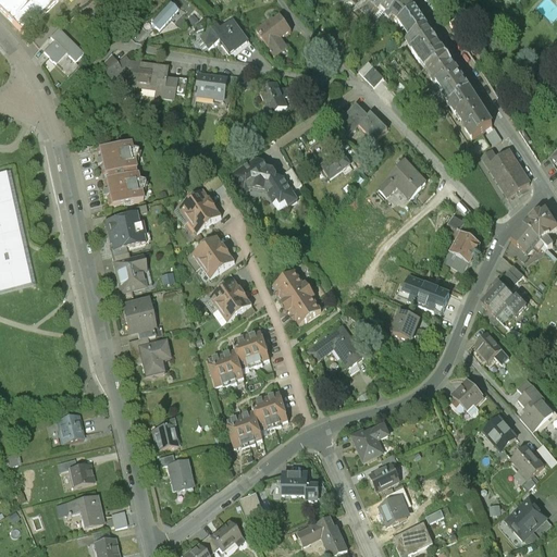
[(0,0),(0,19),(25,46),(75,0),(0,0)]
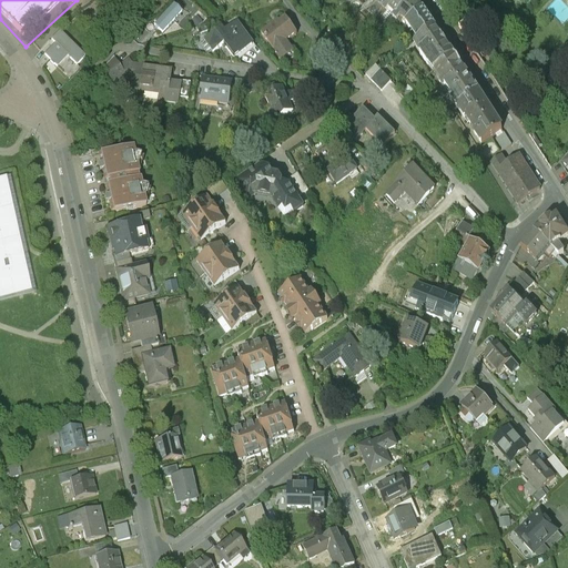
[(375,9),(383,0),(374,0),(368,7),(373,11),(375,9)]
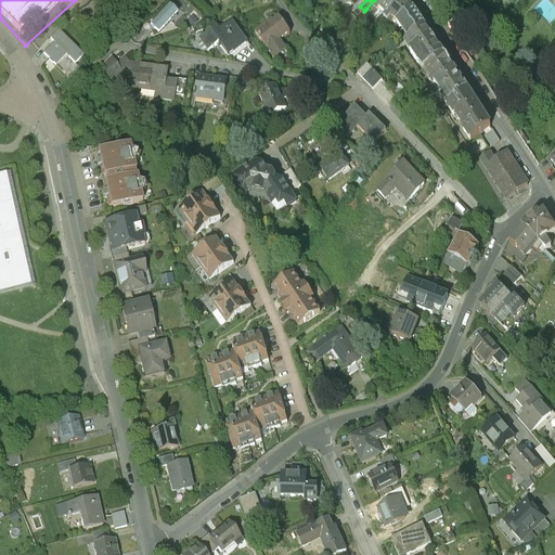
[(385,10),(397,0),(374,0),(366,9),(371,13),(379,4),(385,10)]
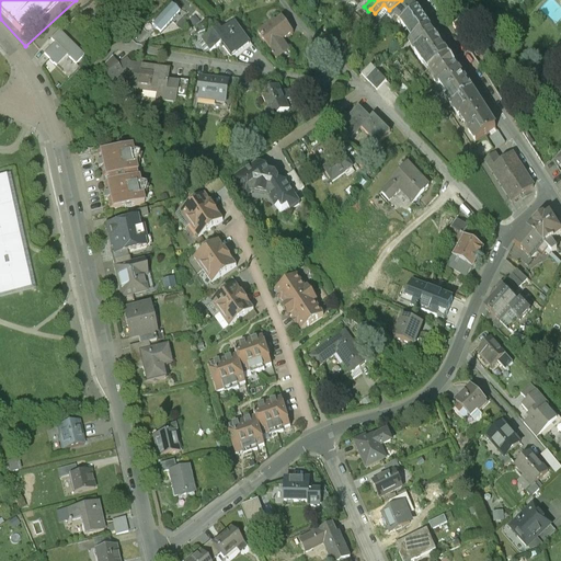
[(400,19),(418,8),(409,0),(401,0),(389,10),(387,12),(391,18),(396,13),(400,19)]
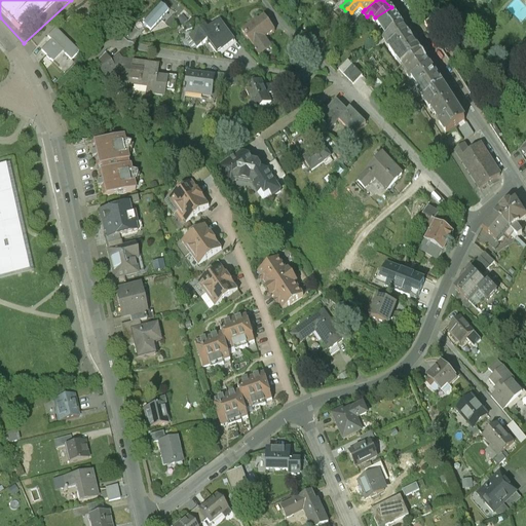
[(168,10),(160,3),(143,22),(150,29),(162,17),(166,12),(168,10)]
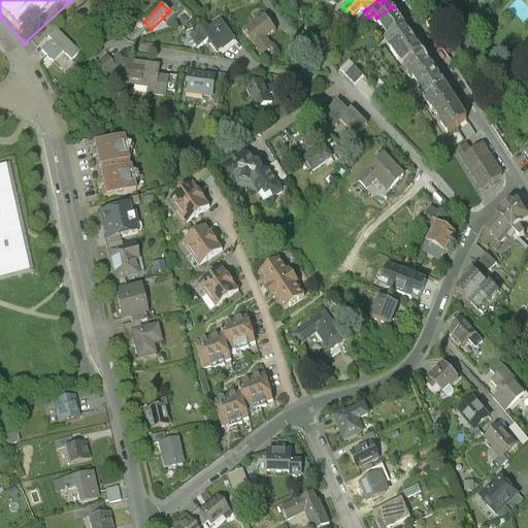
[(388,34),(403,24),(393,7),(376,18),(384,28),(380,31),(384,38),(386,36),(388,34)]
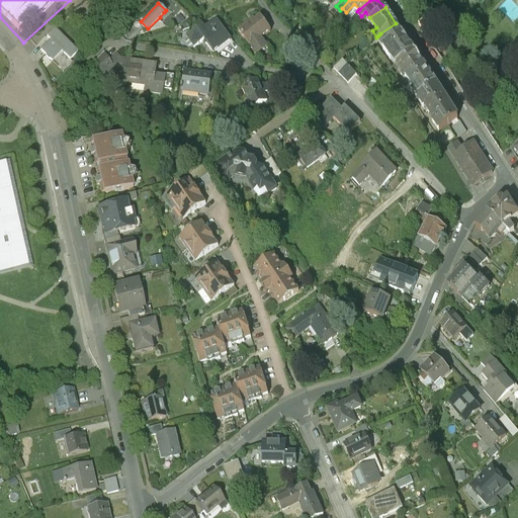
[(427,18),(434,14),(431,8),(424,13),(427,18)]
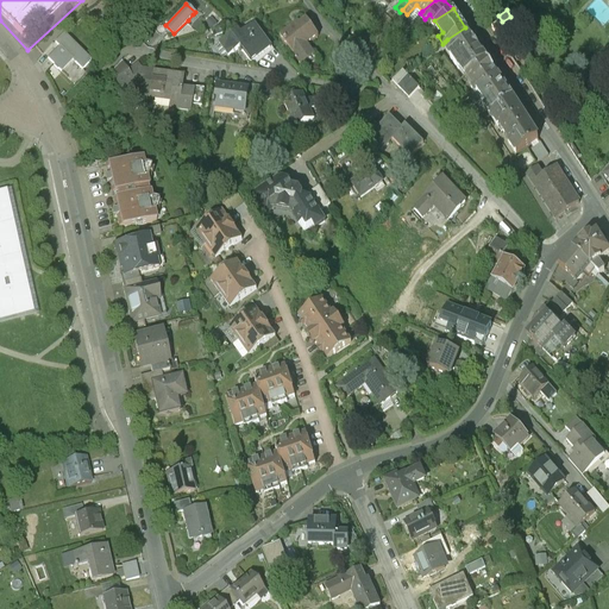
[(500,44),(509,33),(510,33),(527,23),(519,11),(510,17),(502,22),(491,29),(495,33),(500,44)]
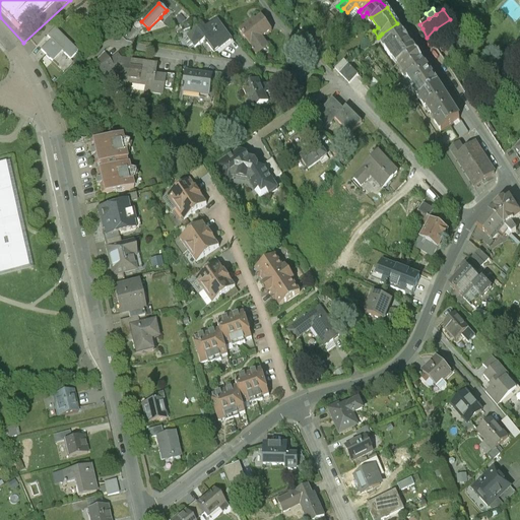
[(260,11),(247,21),(246,19),(238,25),(249,42),(261,34),(271,26),(260,11)]
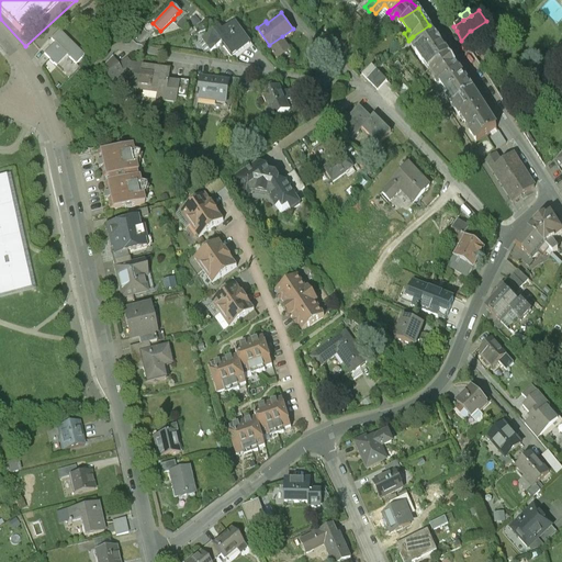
[(194,13),(189,18),(193,23),(199,19),(194,13)]
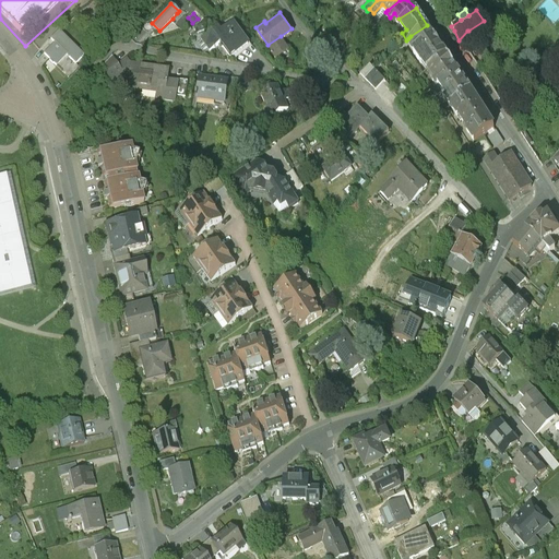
[(233,19),(221,27),(217,24),(200,36),(209,48),(219,39),(229,54),(247,42),(239,31),(241,30),(233,19)]
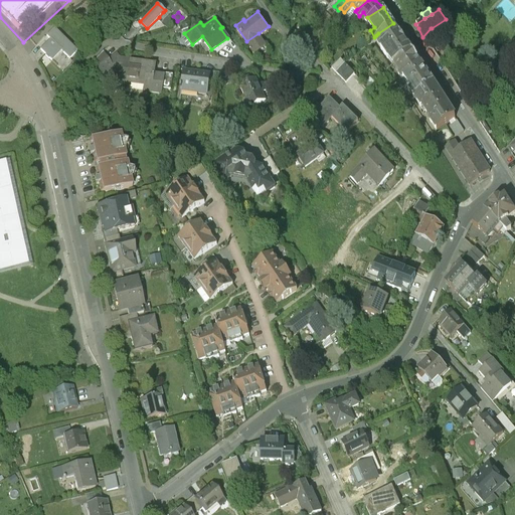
[(394,61),(411,50),(393,23),(378,33),(376,35),(381,42),(379,44),(387,55),(389,53),(394,61)]
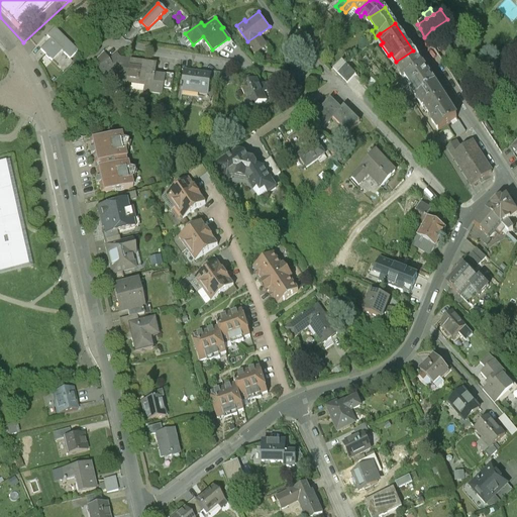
[(50,62),(61,53),(69,61),(76,54),(54,30),(46,37),(50,41),(40,50),(50,62)]
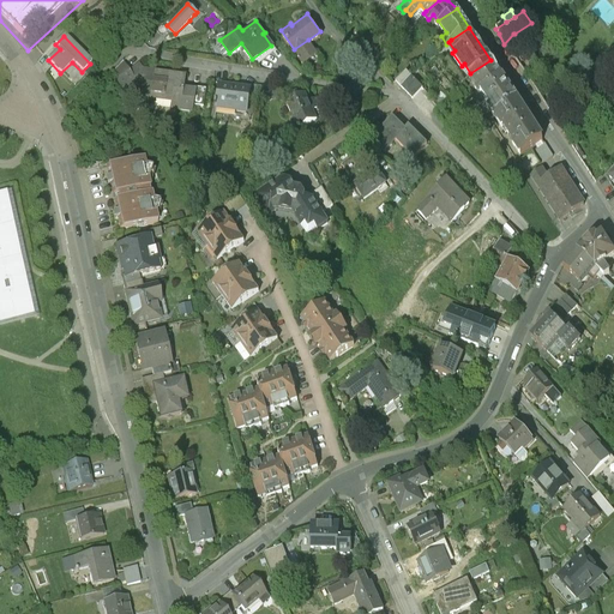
[(308,40),(294,49),(300,59),(314,48),(308,40)]
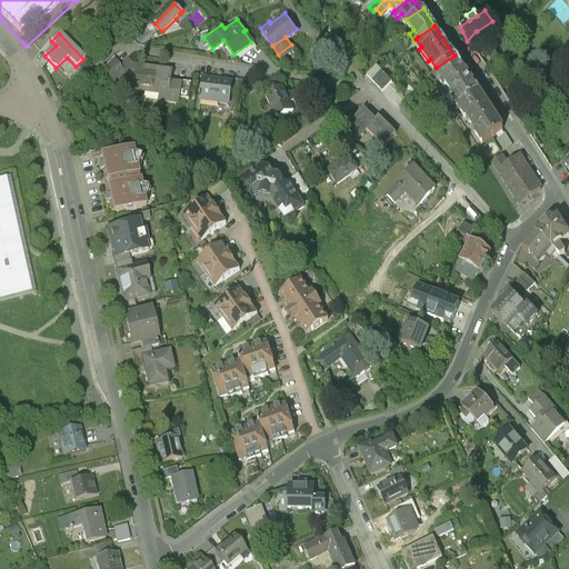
[(443,86),(446,85),(465,71),(455,56),(436,68),(441,77),(439,79),(440,80),(443,86)]
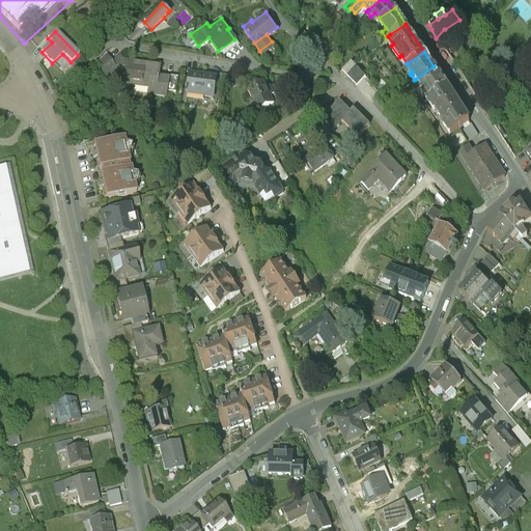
[(110,61),(111,61),(100,68),(108,81),(109,81),(108,80),(121,72),(123,58),(119,54),(110,61)]
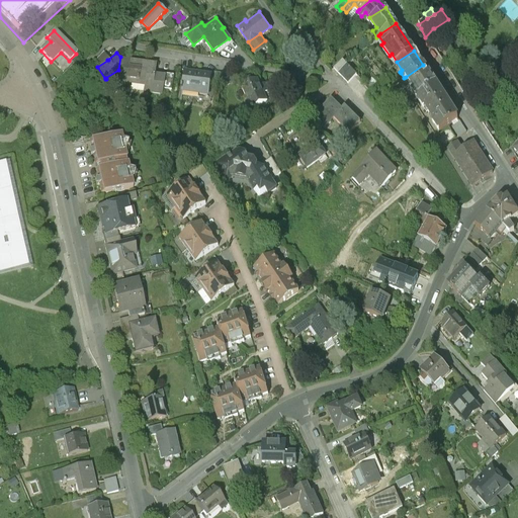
[(164,75),(154,74),(156,63),(120,57),(118,70),(121,71),(119,81),(127,83),(127,82),(151,86),(150,92),(161,93),(160,94),(161,94),(163,87),(165,75),(164,75)]
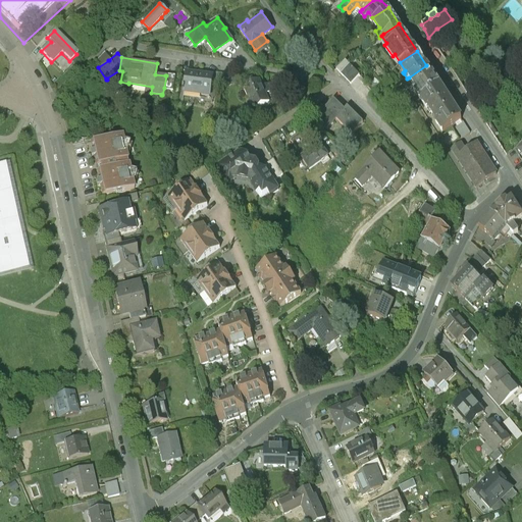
[(345,59),(335,67),(341,72),(350,64),(345,59)]
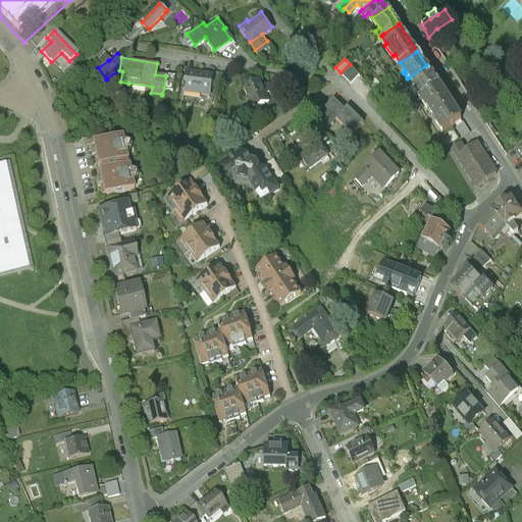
[(359,75),(350,64),(341,72),(351,84),(359,75)]
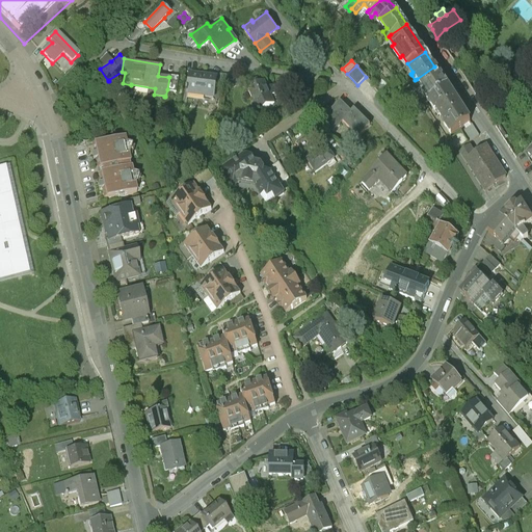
[(429,99),(448,86),(434,67),(417,79),(429,99)]
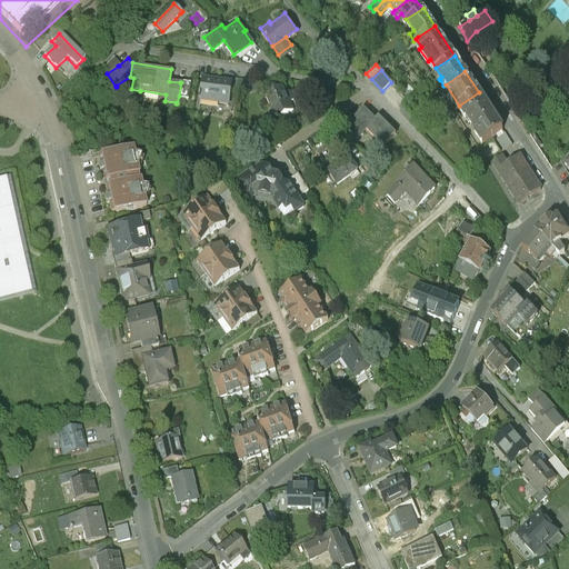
[(230,80),(202,75),(199,93),(219,97),(218,100),(228,101),(230,89),(231,80),(230,80)]
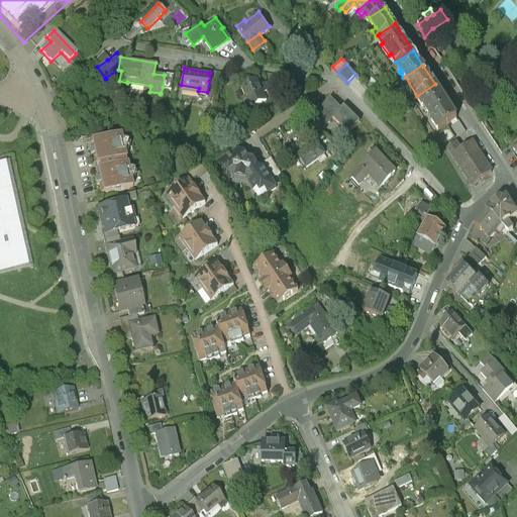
[(224,72),(216,71),(214,82),(214,83),(221,84),(224,72)]
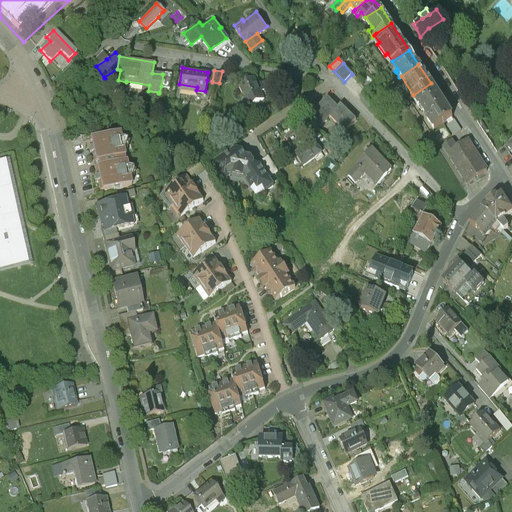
[(171,73),(162,72),(162,74),(163,74),(161,86),(169,87),(171,73)]
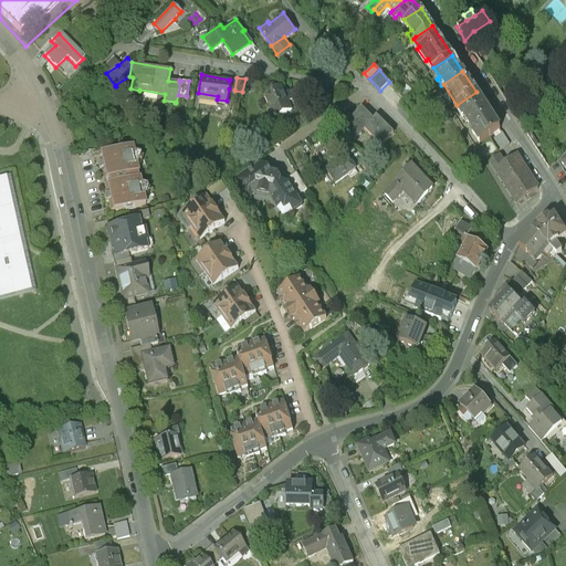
[(281,84),(274,86),(273,83),(265,87),(266,91),(263,92),(271,109),(272,108),(275,115),(273,115),(274,116),(292,107),(293,108),(297,106),(293,96),(294,96),(291,87),(283,91),(281,85),(281,84)]
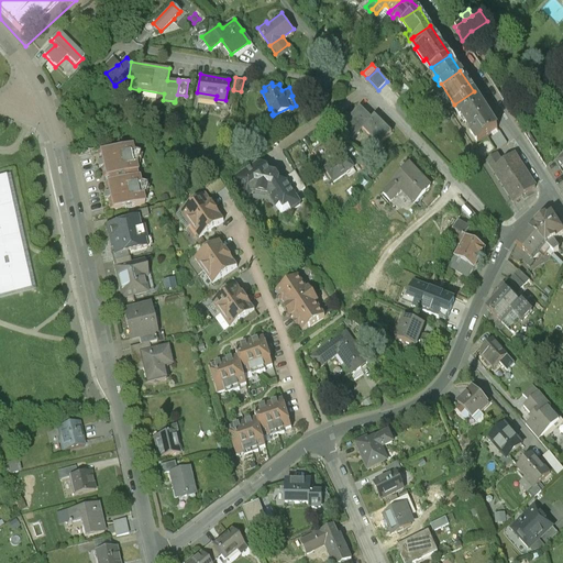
[(454,105),(453,105),(461,117),(462,116),(471,129),(470,130),(477,141),(497,128),(474,91),(454,105)]
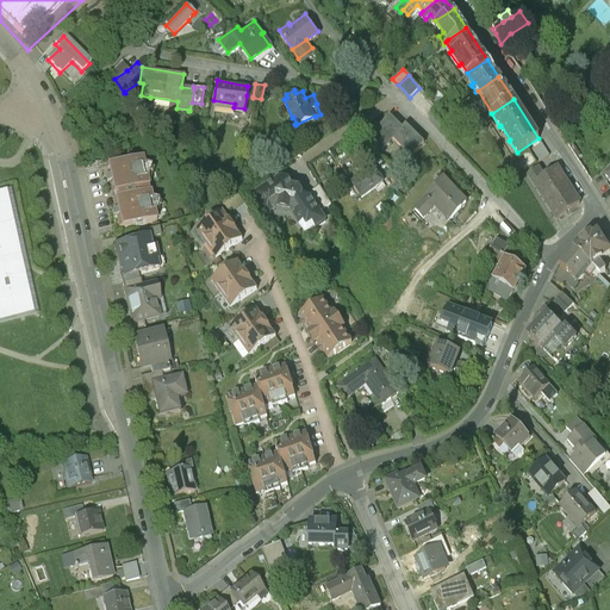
[(403,128),(390,114),(378,126),(374,124),(366,132),(381,148),(393,137),(410,156),(423,143),(406,124),(403,128)]
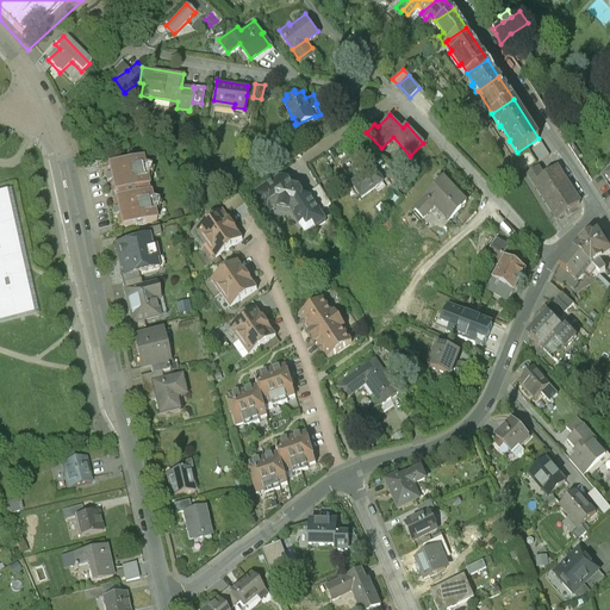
[(536,162),(549,154),(541,141),(528,149),(536,162)]
